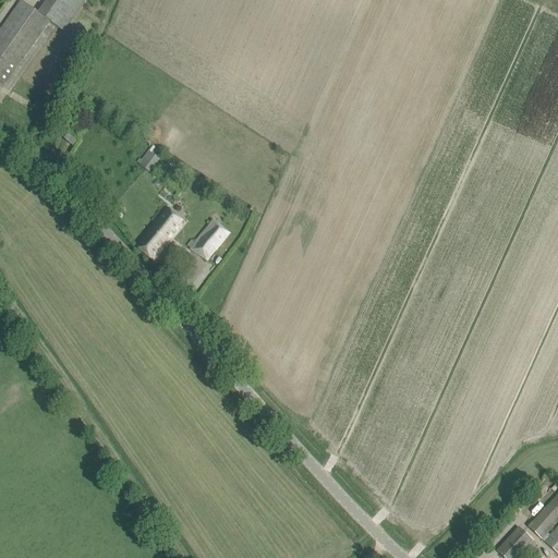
[(81,0),(48,0),(38,14),(63,32),(84,2),(81,0)]
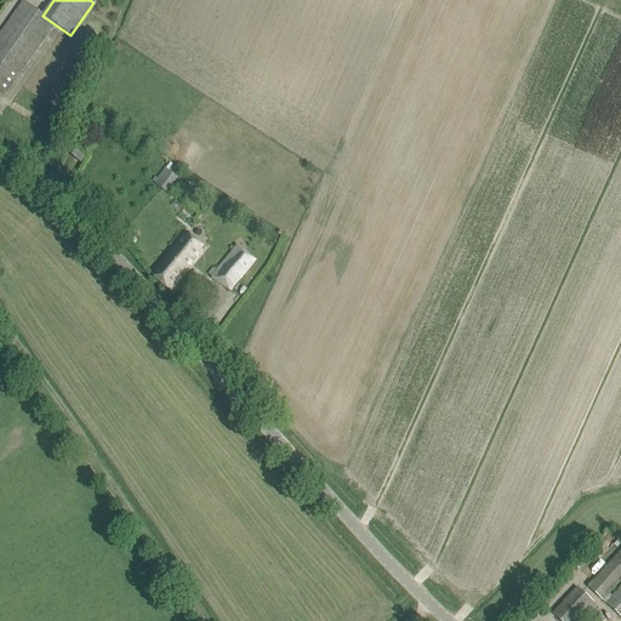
[(22,3),(0,33),(0,91),(5,95),(53,24),(22,3)]
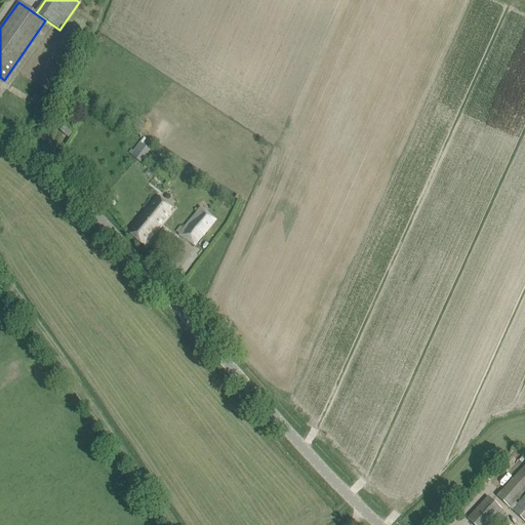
[(65,127),(61,131),(68,137),(72,133),(65,127)]
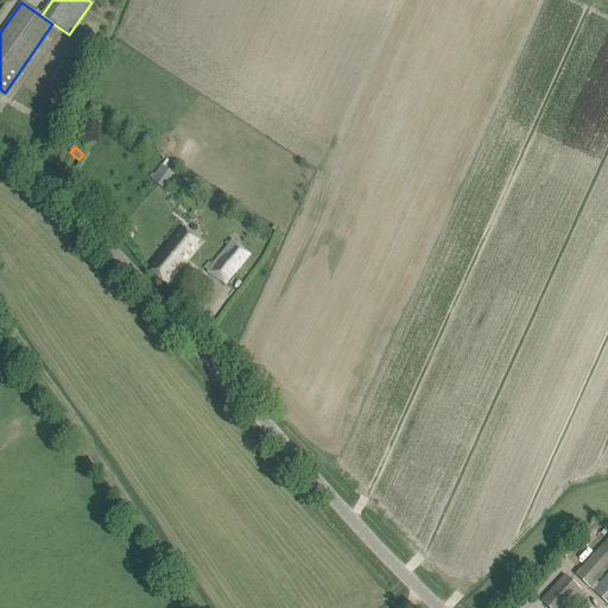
[(163,187),(175,172),(163,163),(153,173),(152,172),(149,176),(163,187)]
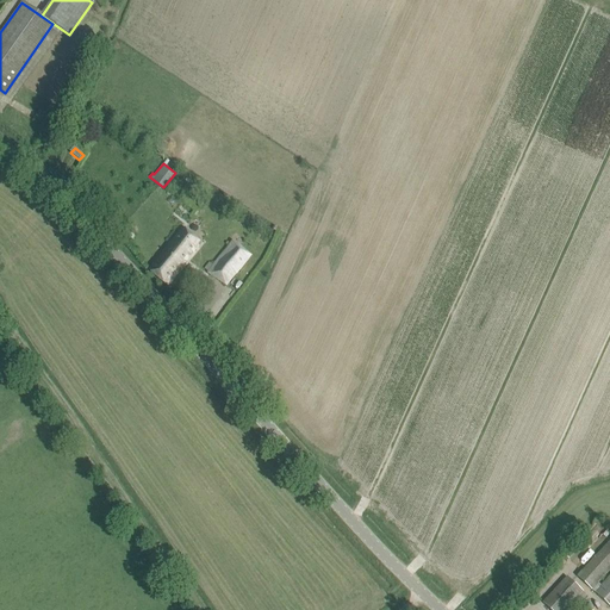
[(186,229),(149,271),(166,285),(203,243),(186,229)]
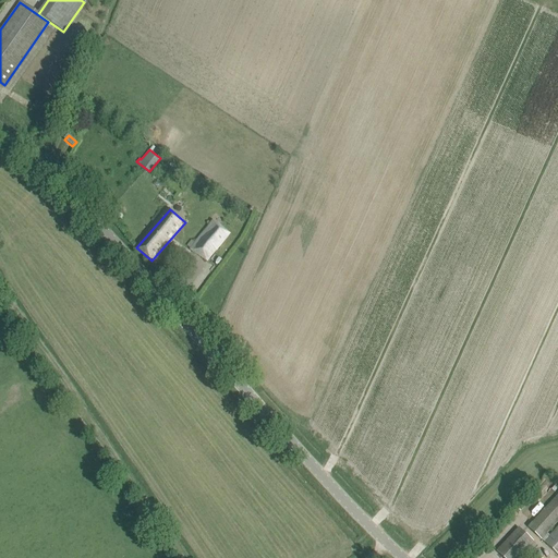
[(214,220),(190,247),(207,263),(231,234),(214,220)]
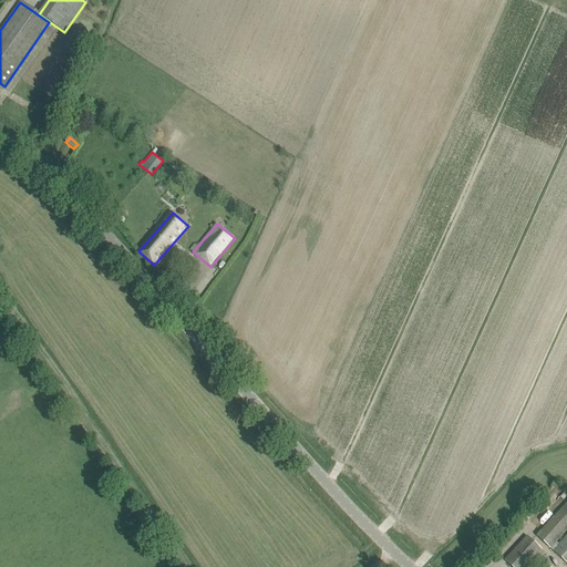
[(566,500),(536,535),(566,562),(566,536),(558,545),(555,543),(566,528),(566,500)]
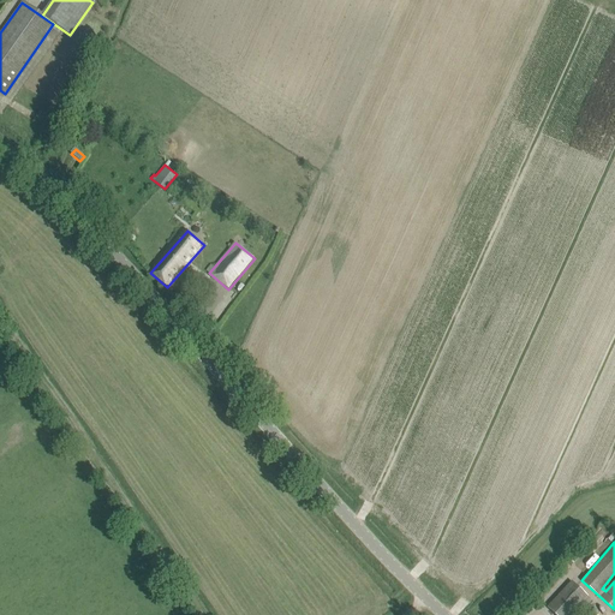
[(569,580),(547,607),(555,614),(569,614),(587,596),(569,580)]
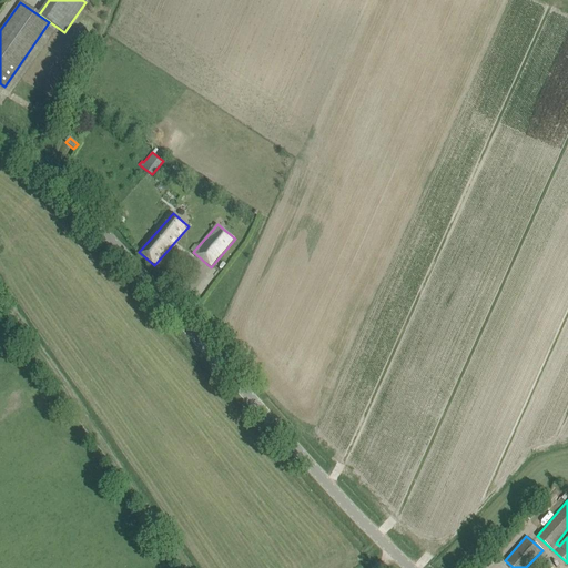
All buildings are outlined.
